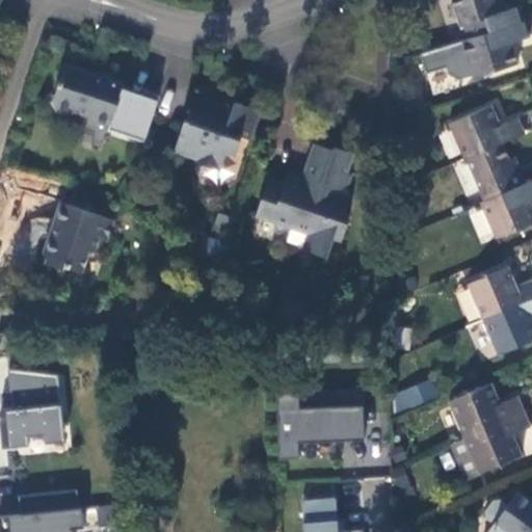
[(511,24),(524,20),(520,4),(506,8),(500,9),(497,0),(450,0),(459,26),(464,25),(468,37),(511,24)]
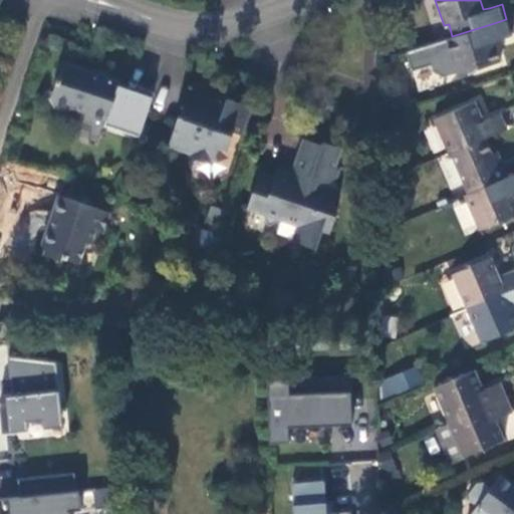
[(486,0),(480,0),(483,9),(489,8),(486,0)]
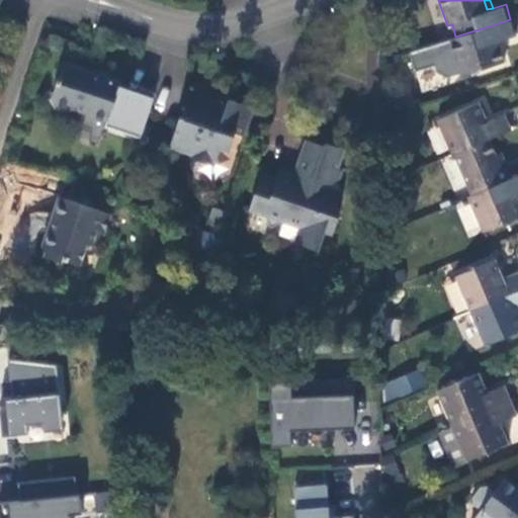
[(455,36),(409,50),(414,69),(434,64),(436,70),(446,75),(459,71),(460,73),(503,61),(497,39),(515,34),(510,19),(498,23),(455,36)]
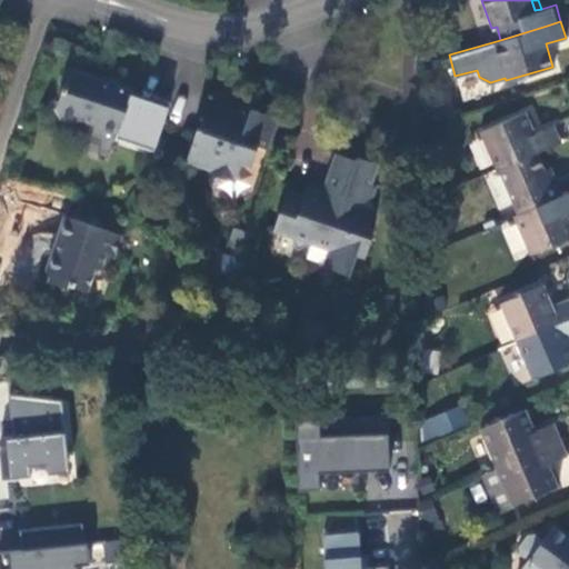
[(133,92),(71,72),(58,111),(60,118),(76,123),(85,120),(92,123),(90,131),(139,146),(152,109),(130,102),(133,92)]
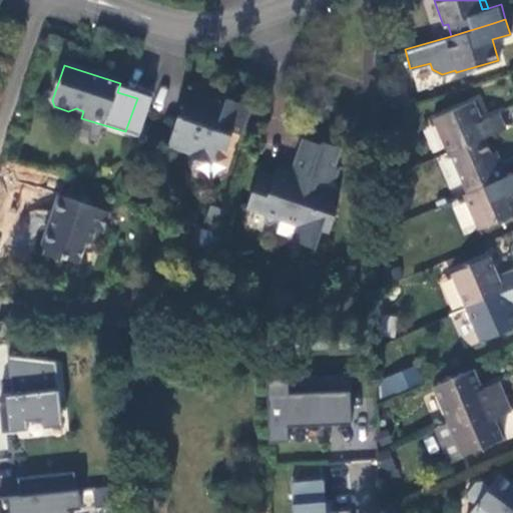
[(196,87),(189,107),(186,117),(179,115),(170,142),(189,148),(192,156),(204,161),(213,159),(218,146),(226,149),(232,133),(239,136),(249,105),(196,87)]
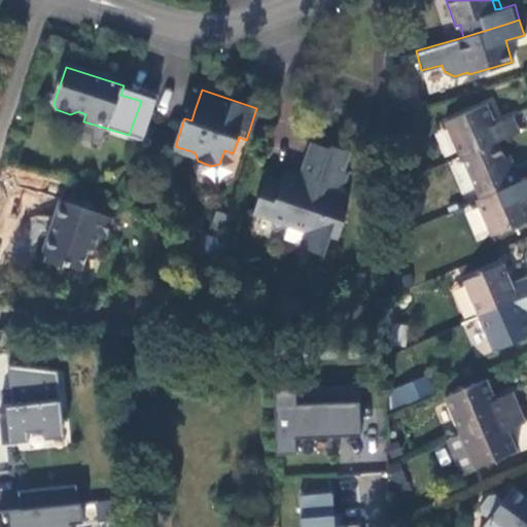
[(498,142),(520,134),(513,116),(495,123),(488,103),(445,121),(458,159),(462,156),(498,142)]
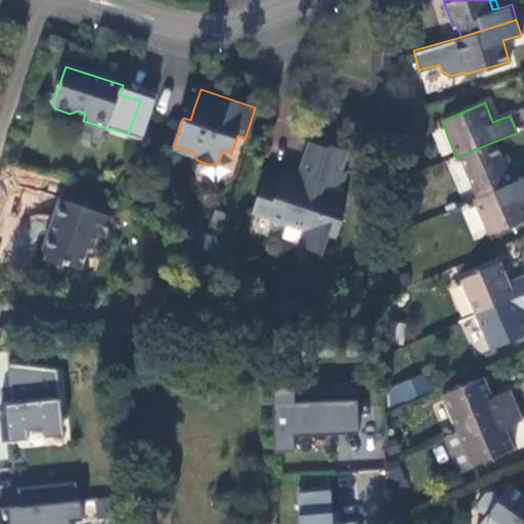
[(190,120),(193,110),(186,108),(183,118),(190,120)]
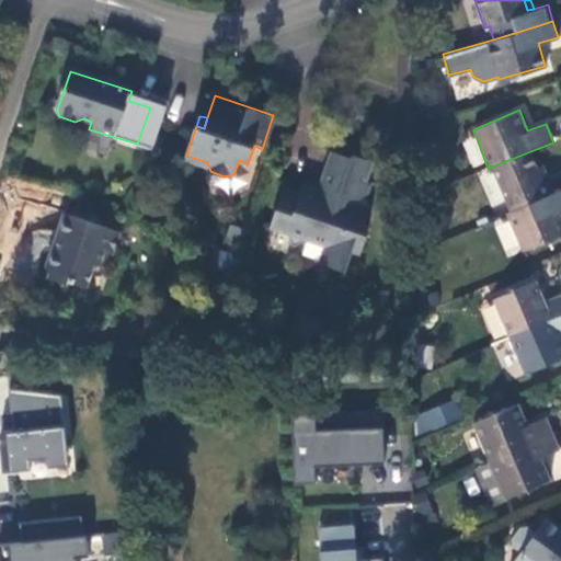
[(537,164),(530,151),(492,167),(510,212),(556,192),(549,176),(542,180),(537,164)]
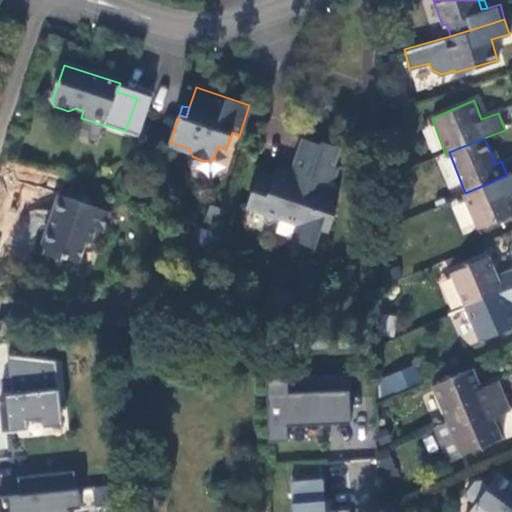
[(336,185),(334,185),(328,183),(333,166),(339,147),(322,140),(320,145),(302,139),(291,171),(273,177),(268,175),(258,172),(246,206),(258,211),(262,219),(271,216),(280,219),(275,233),(292,240),(299,222),(328,232),(334,213),(332,202),(336,191),(336,185)]
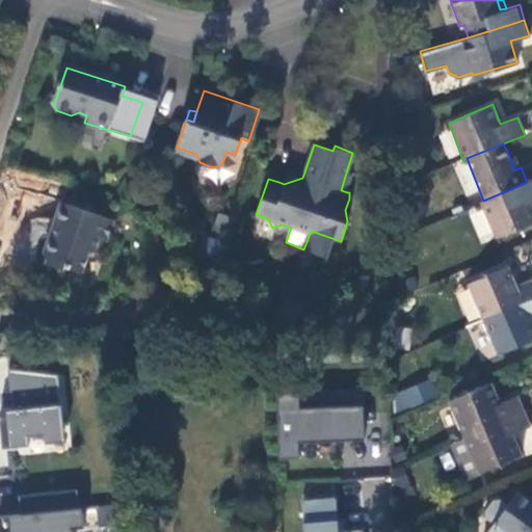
[(514,170),(521,167),(515,155),(509,156),(514,170)]
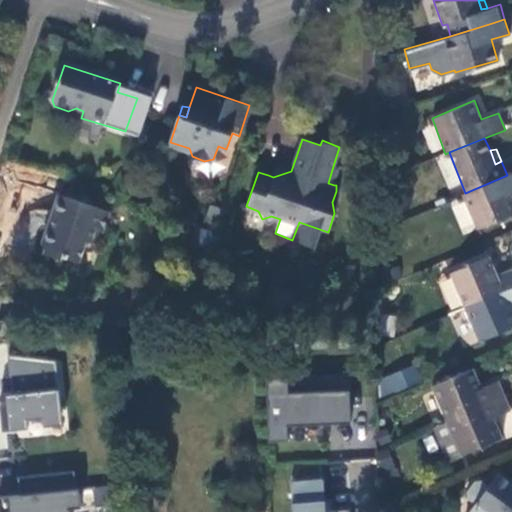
[(271,166),(268,175),(273,177),(291,171),(271,166)]
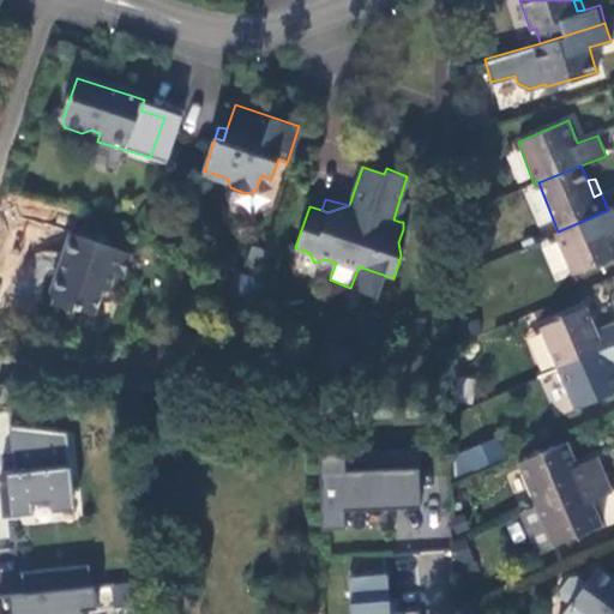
[(393,220),(401,222),(407,203),(399,199),(393,220)]
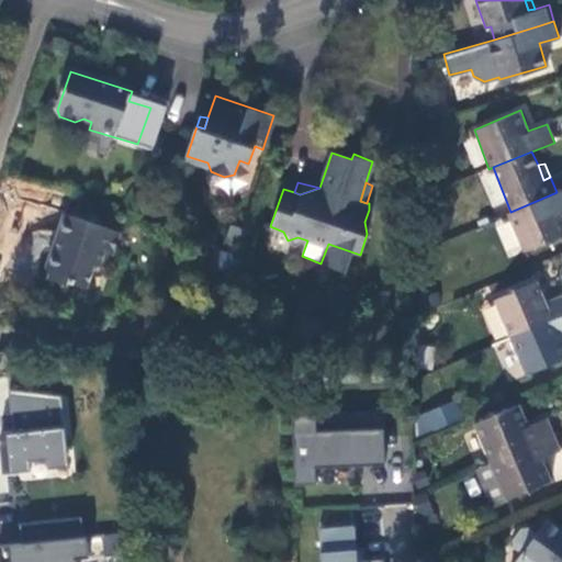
[(561,209),(561,189),(557,192),(510,212),(507,213),(523,250),(561,235),(561,214),(560,211),(561,209)]
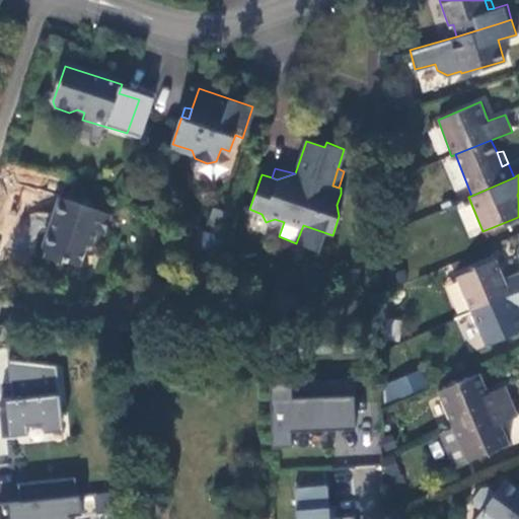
[(60,199),(54,218),(63,221),(60,234),(50,231),(44,250),(49,258),(63,264),(64,260),(80,266),(87,247),(93,244),(97,233),(103,236),(110,215),(60,199)]
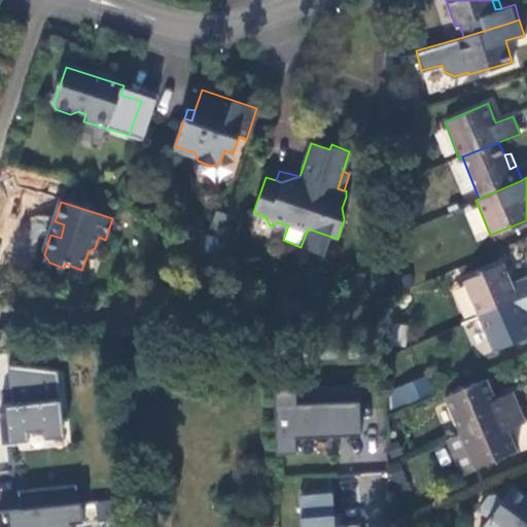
[(64,224),(55,221),(50,235),(61,238),(64,224)]
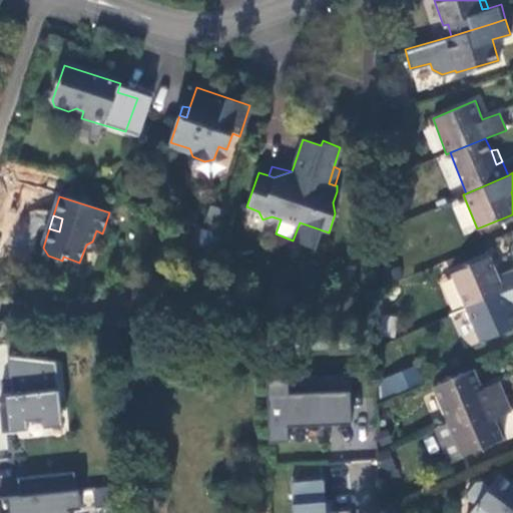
[(199,229),(194,242),(212,248),(216,234),(199,229)]
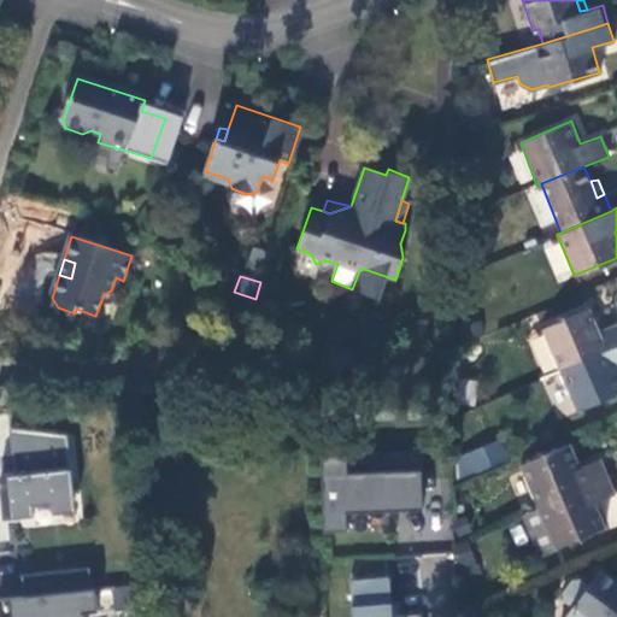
[(560,371),(616,346),(616,322),(599,330),(591,307),(542,330),(560,371)]
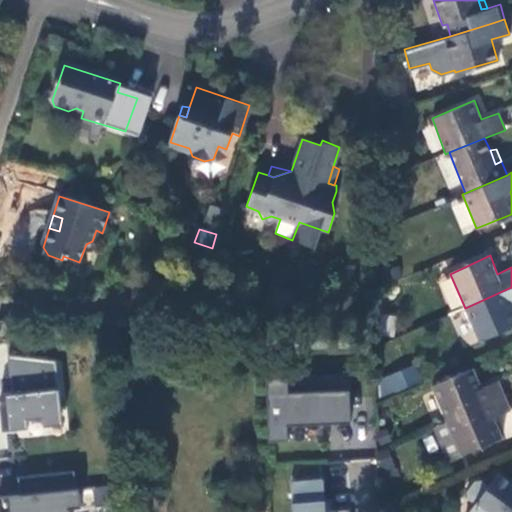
[(511,304),(511,287),(465,308),(480,341),(511,327),(511,306),(511,305),(511,304)]
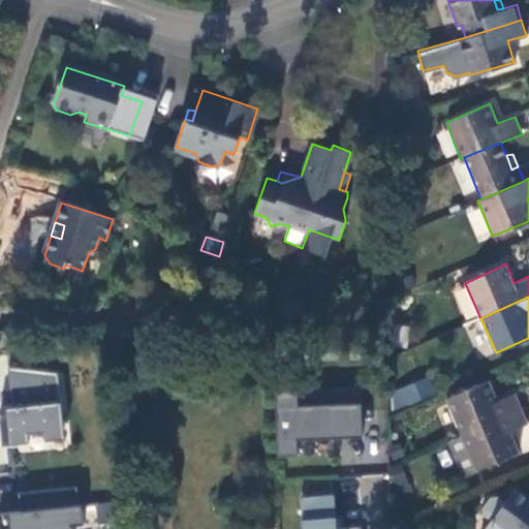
[(58,371),(8,366),(12,406),(0,406),(0,414),(3,444),(29,441),(28,433),(44,430),(45,439),(65,437),(58,371)]
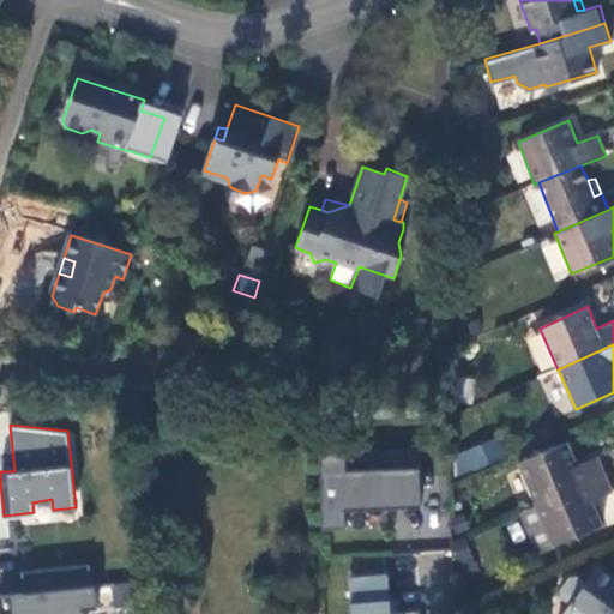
[(495,439),(469,450),(476,467),(503,456),(495,439)]
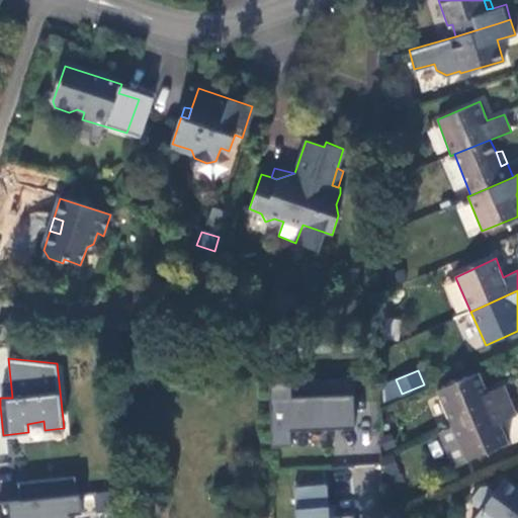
[(450,425),(511,400),(504,383),(487,391),(479,372),(436,391),(450,425)]
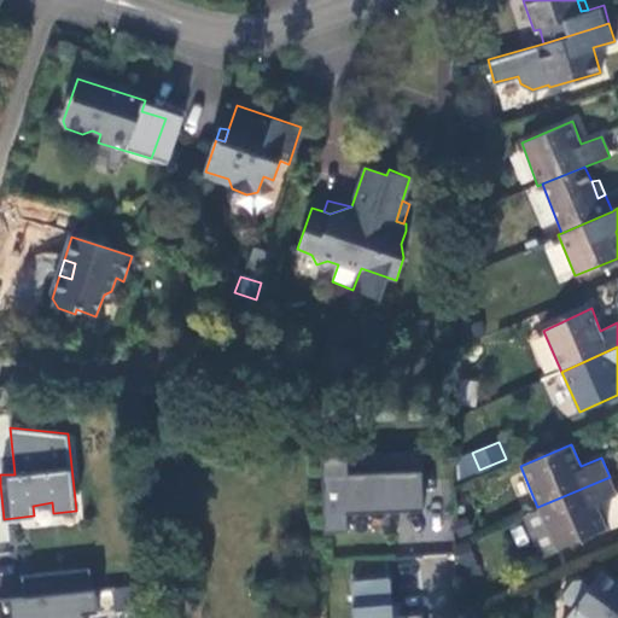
[(420,452),(321,456),(325,531),(348,530),(347,513),(397,511),(397,500),(423,499),(420,452)]
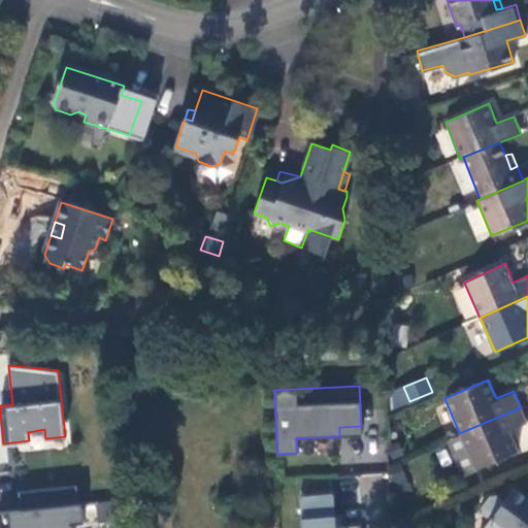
[(527,423),(521,407),(459,433),(474,468),(518,451),(510,430),(527,423)]
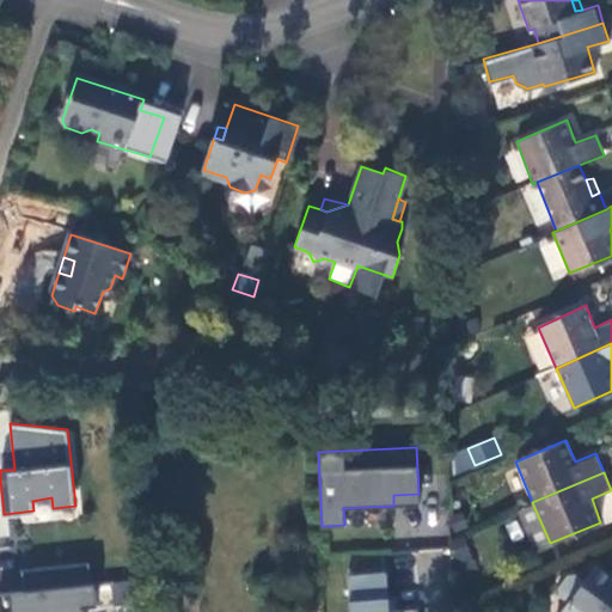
[(611,611),(611,577),(594,564),(580,585),(570,577),(564,577),(558,587),(555,588),(555,594),(558,594),(568,601),(560,611),(611,611)]
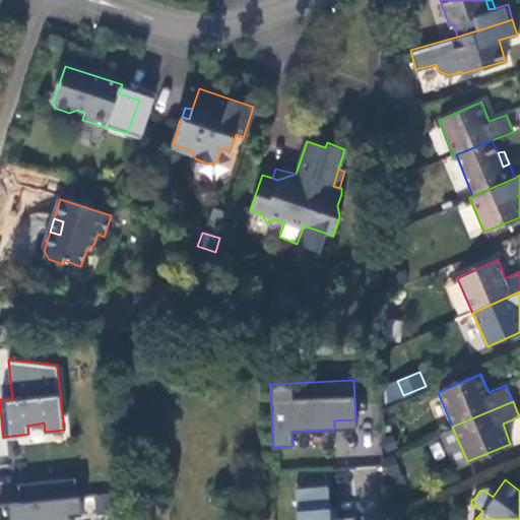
[(327,486),(296,489),(298,519),(354,519),(354,517),(338,519),(329,519),(328,508),(327,486)]
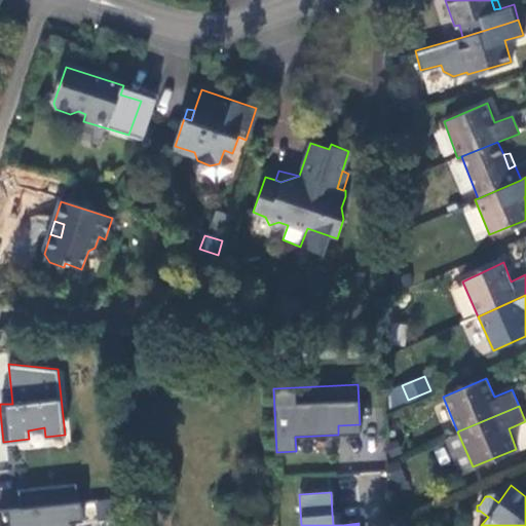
[(81,500),(0,509),(0,525),(71,525),(71,522),(83,520),(81,500)]
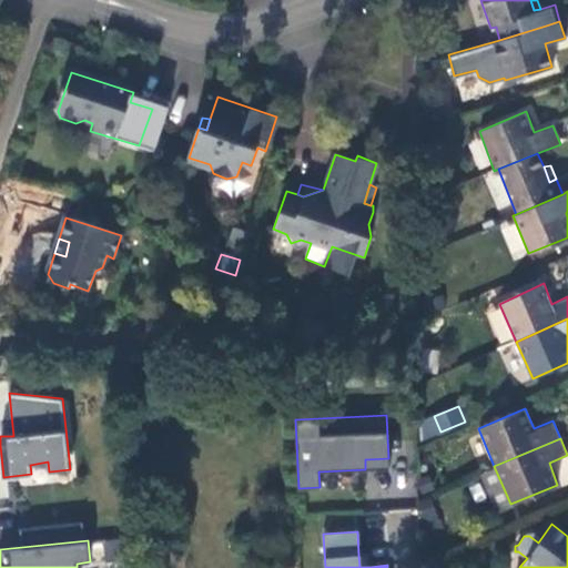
[(368,554),(358,555),(359,567),(369,567),(368,554)]
